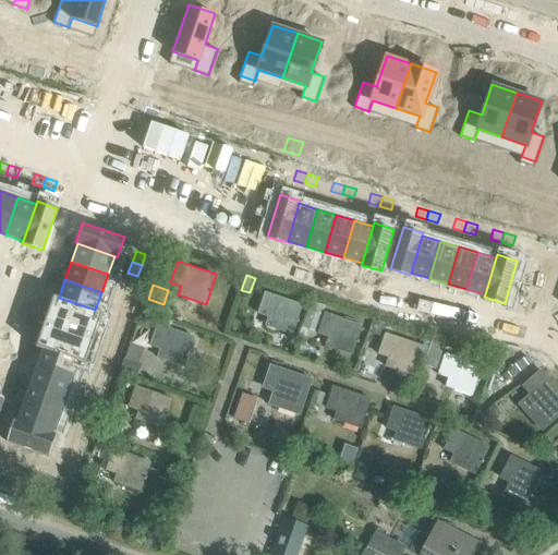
[(123,288),(119,299),(129,302),(132,291),(123,288)]
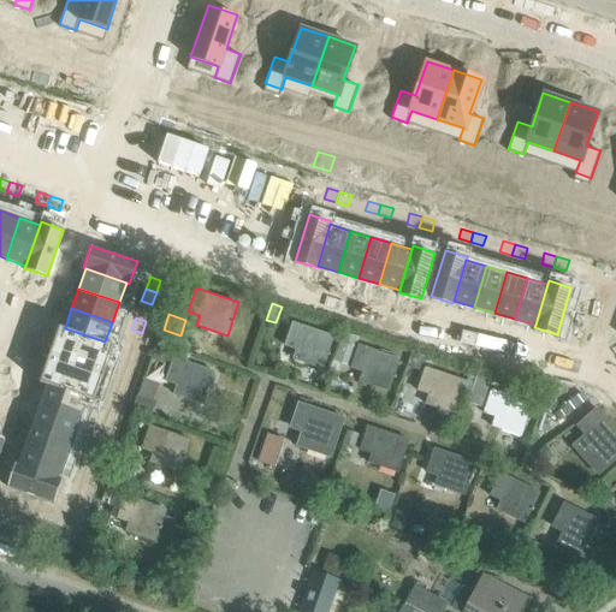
[(292,357),(323,368),(335,334),(292,320),(284,344),(295,348),(292,357)]
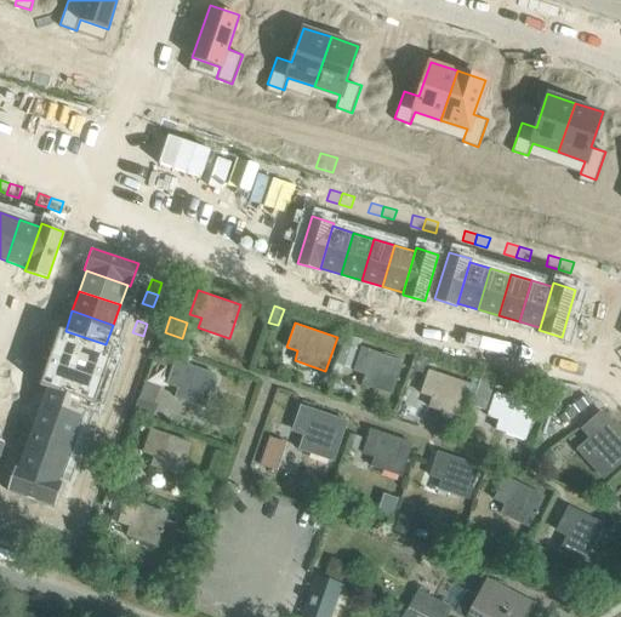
[(63,330),(44,386),(46,386),(86,400),(98,404),(118,349),(106,344),(66,331),(63,330)]
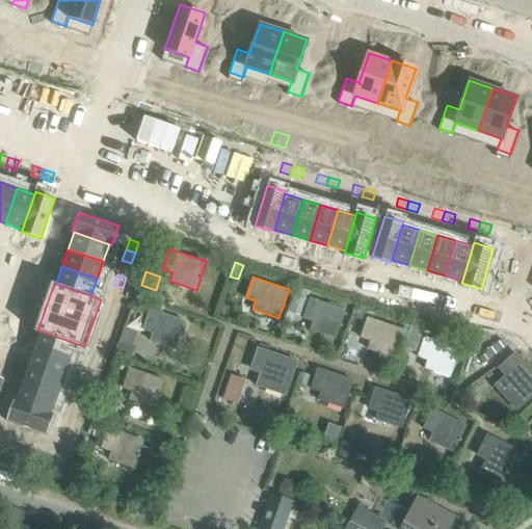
[(113,285),(110,295),(118,298),(123,288),(113,285)]
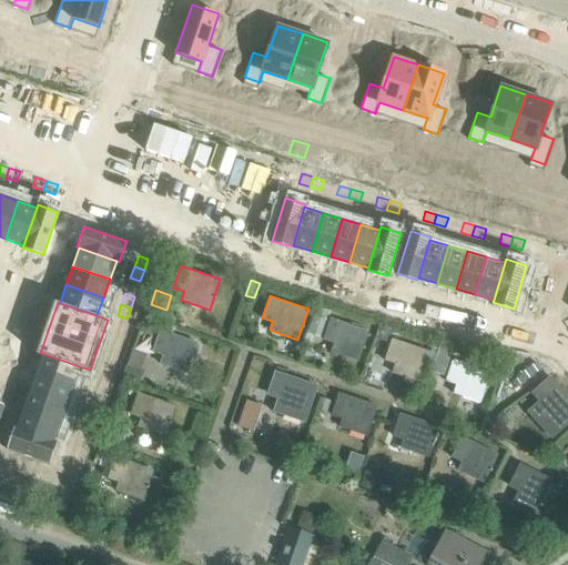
[(327,310),(315,305),(308,326),(321,331),(327,310)]
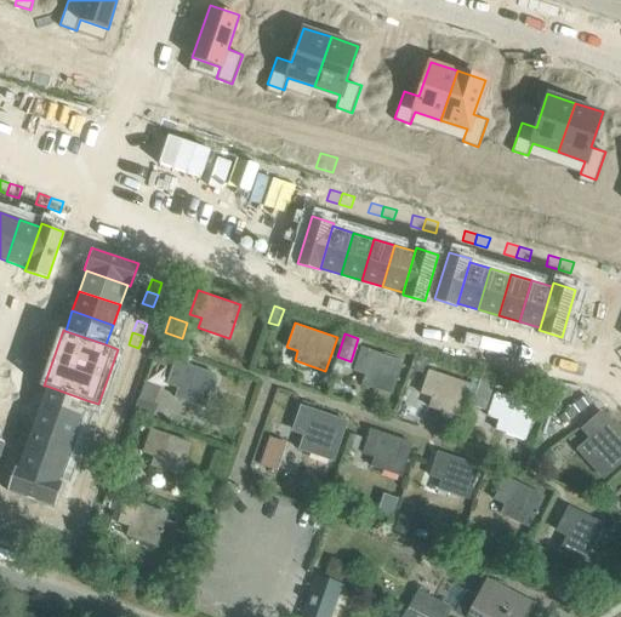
[(171,349),(157,344),(151,361),(165,366),(171,349)]
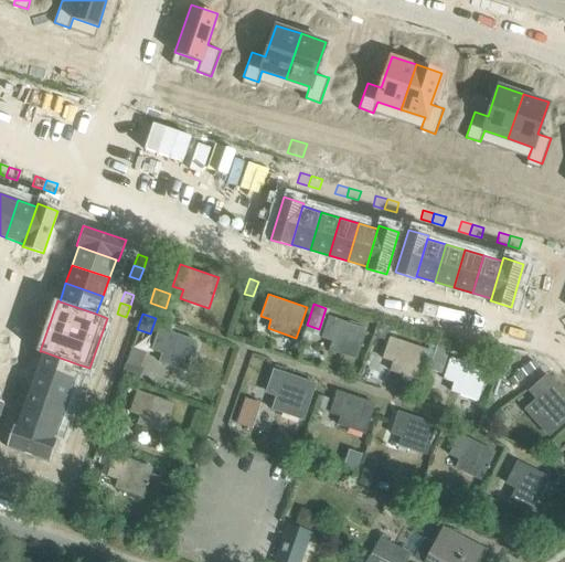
[(331,340),(329,349),(356,358),(366,328),(328,315),(321,337),(331,340)]
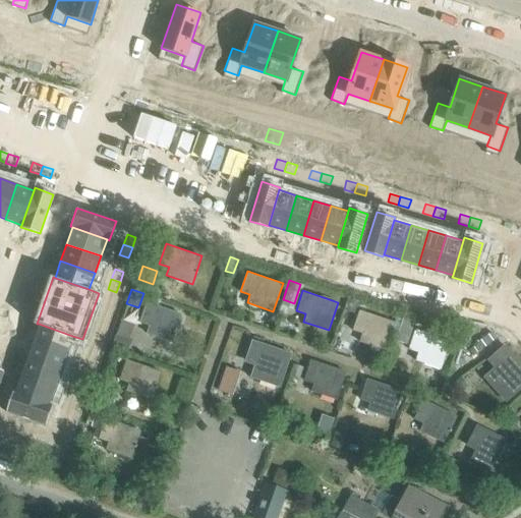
[(105,296),(103,302),(112,305),(114,299),(105,296)]
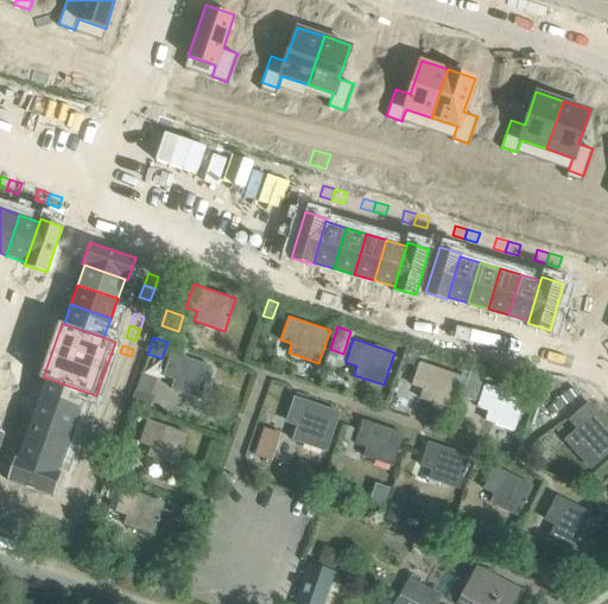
[(413,362),(416,351),(405,348),(401,360),(413,362)]
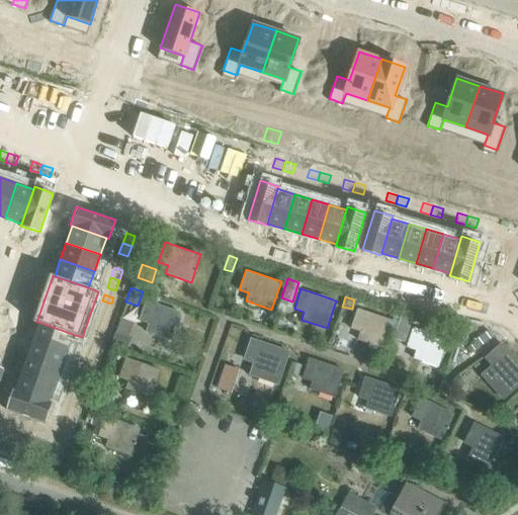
[(146,330),(171,339),(181,311),(146,298),(139,320),(148,323),(146,330)]
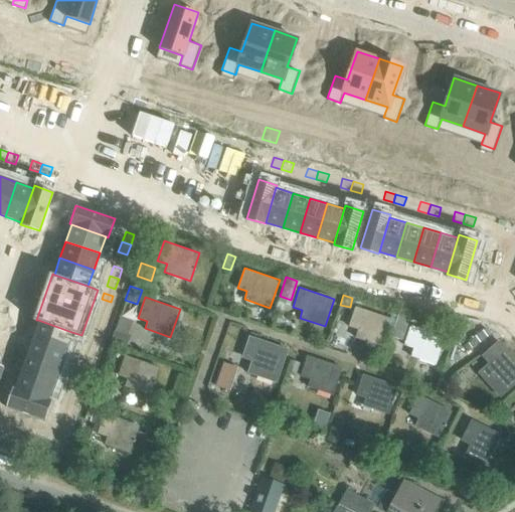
[(102,299),(100,305),(108,308),(111,302),(102,299)]
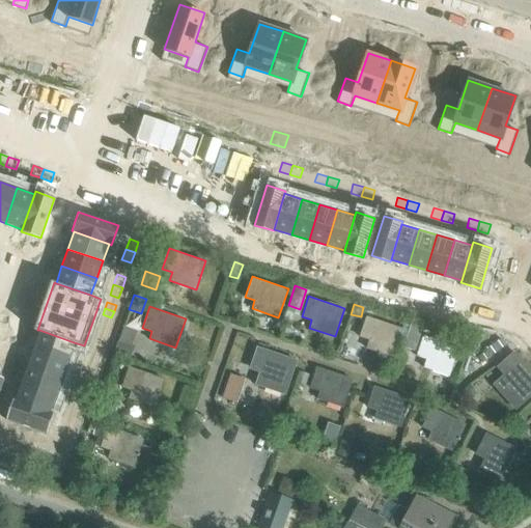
[(103,314),(101,322),(109,325),(111,317),(103,314)]
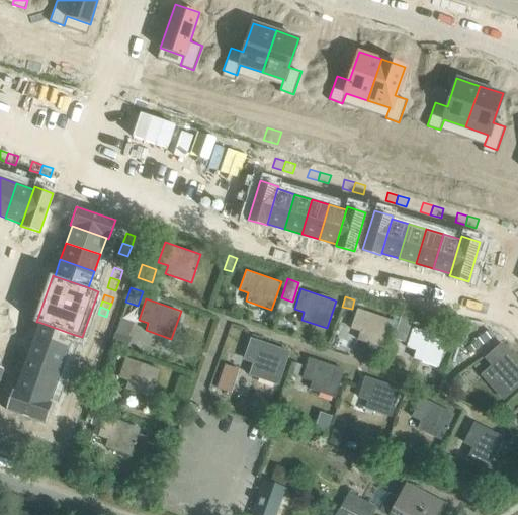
[(357,339),(382,348),(392,319),(357,308),(350,328),(359,331),(357,339)]
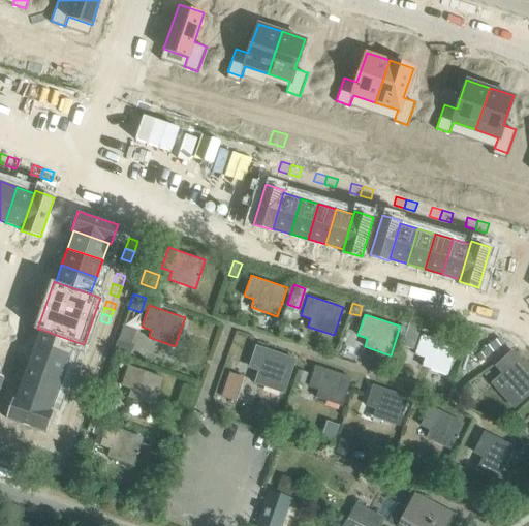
[(409,320),(401,344),(412,348),(421,325),(409,320)]
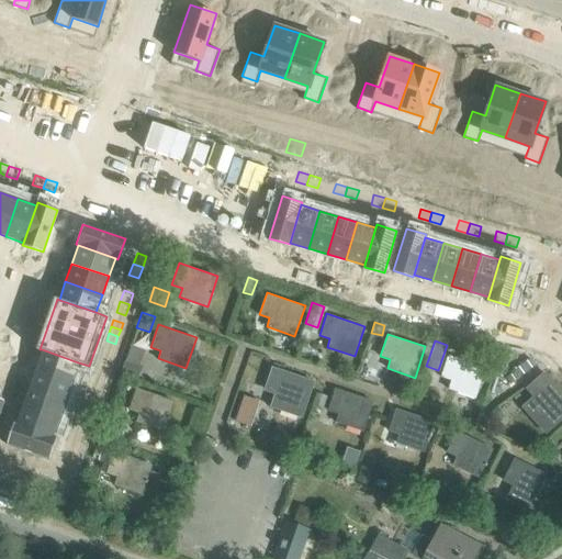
[(103,348),(101,355),(110,358),(113,351),(103,348)]
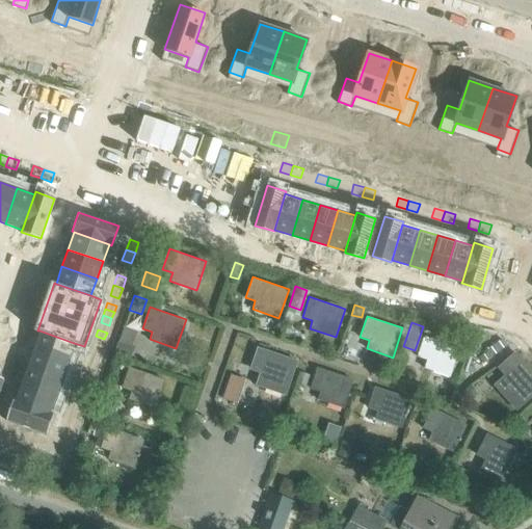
[(40,331),(33,348),(68,361),(74,343),(40,331)]
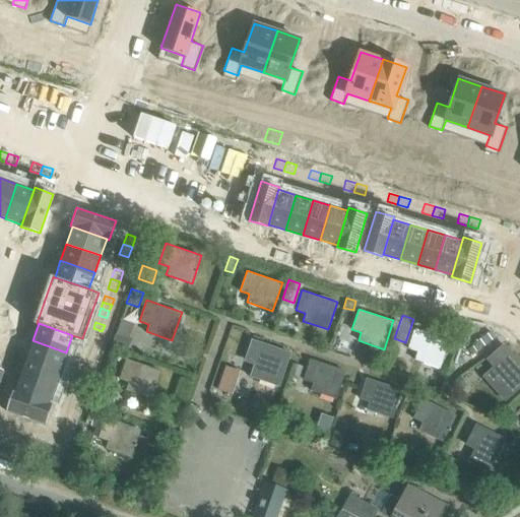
[(417,350),(414,360),(440,368),(449,339),(414,327),(407,347),(417,350)]
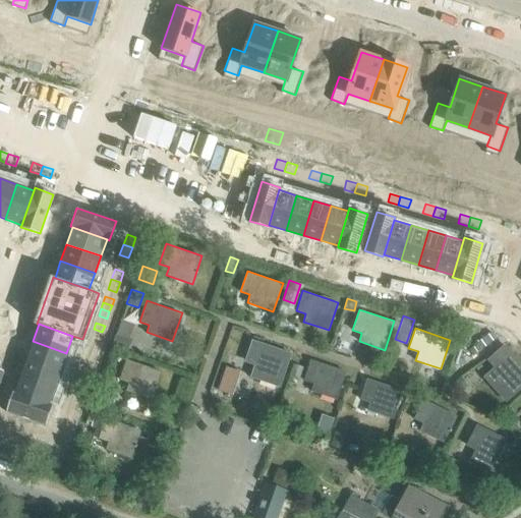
[(94,329),(92,335),(100,338),(102,332),(94,329)]
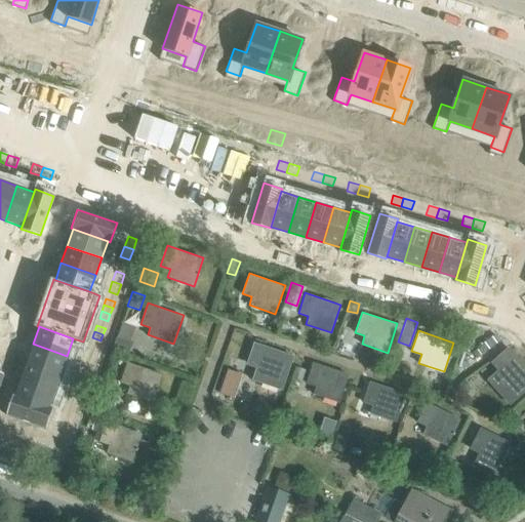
[(113,348),(130,353),(133,343),(117,336),(113,348)]
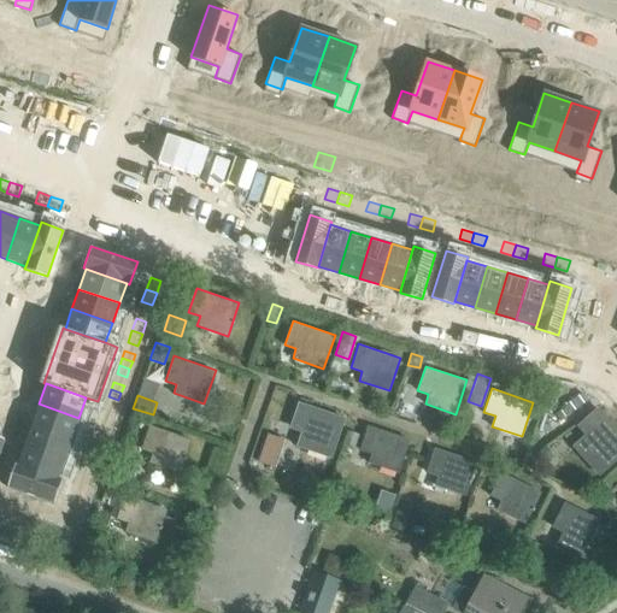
[(109,396),(106,404),(116,407),(118,400),(109,396)]
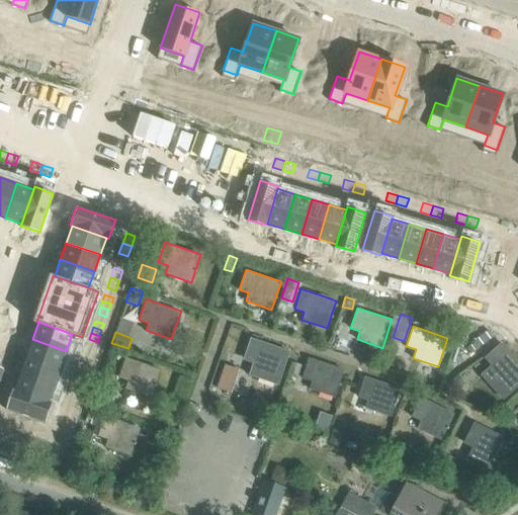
[(244,356),(254,360),(249,373),(278,383),(289,350),(251,337),(244,356)]
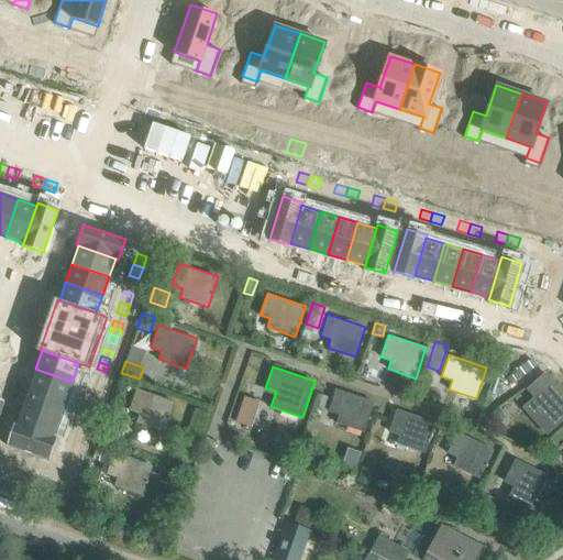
[(35,369),(29,387),(66,399),(72,382),(35,369)]
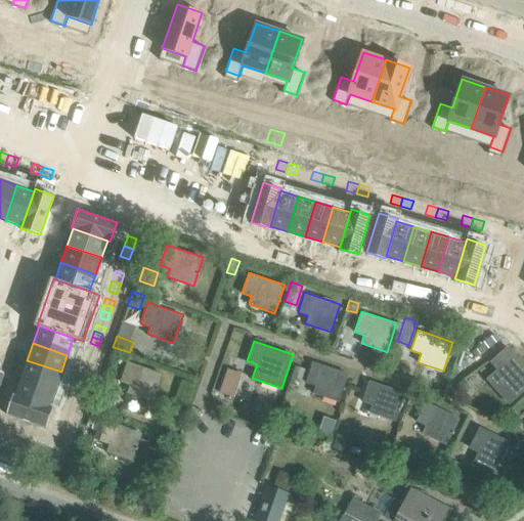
[(90,343),(86,353),(95,356),(98,346),(90,343)]
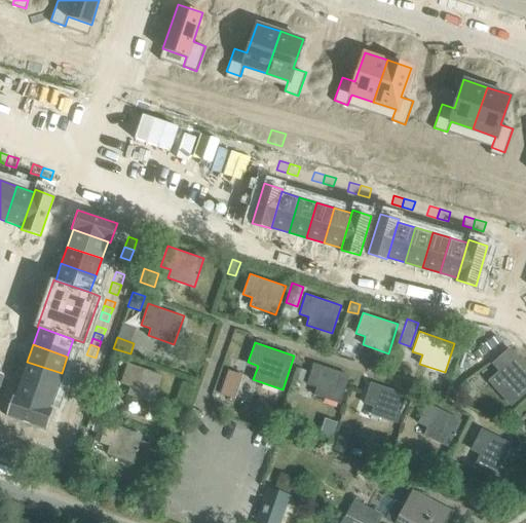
[(490,380),(511,403),(525,388),(525,366),(510,348),(494,363),(500,370),(490,380)]
